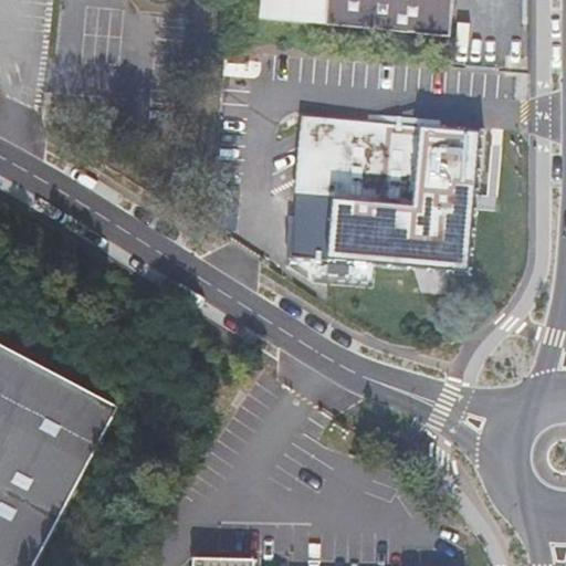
[(175,0),(138,0),(140,3),(148,8),(153,9),(157,10),(166,8),(170,6),(174,2),(175,0)]
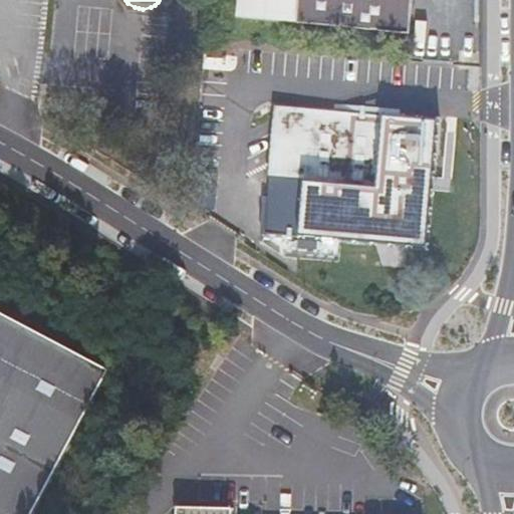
[(240,0),(239,16),(407,32),(409,0),(240,0)]
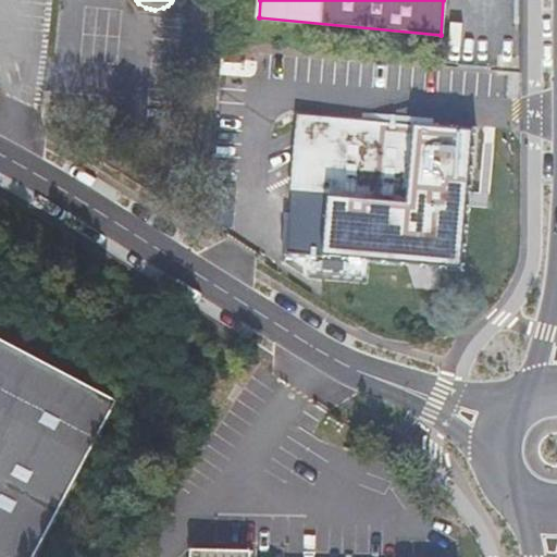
[(296,113),(288,190),(327,195),(321,256),(460,269),(473,131),(296,113)]
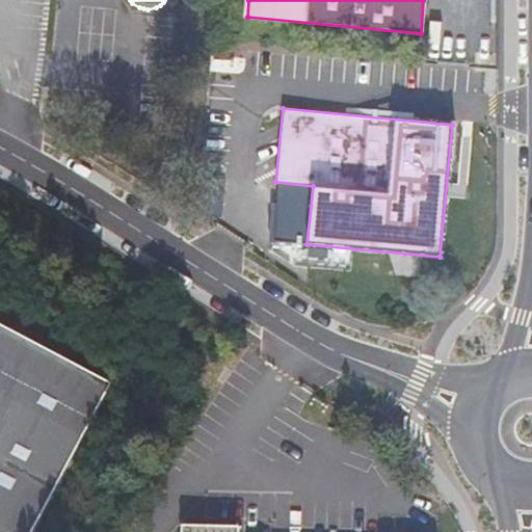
[(313,186),(275,182),(269,241),(307,244),(313,186)]
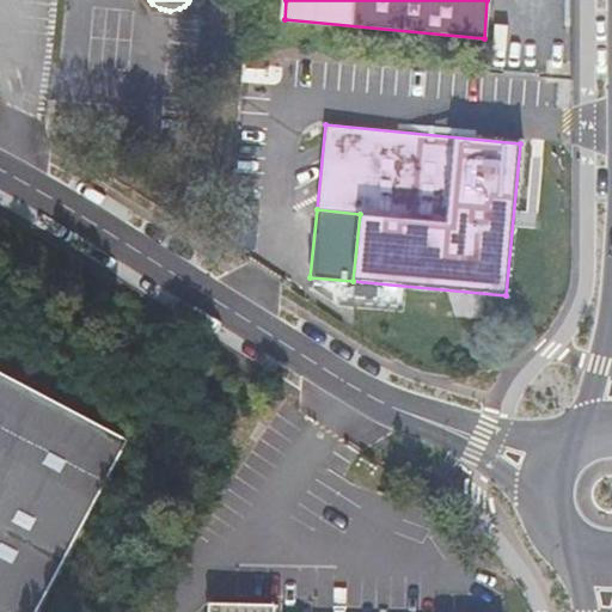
[(0,611),(37,611),(126,445),(0,377),(0,611)]
